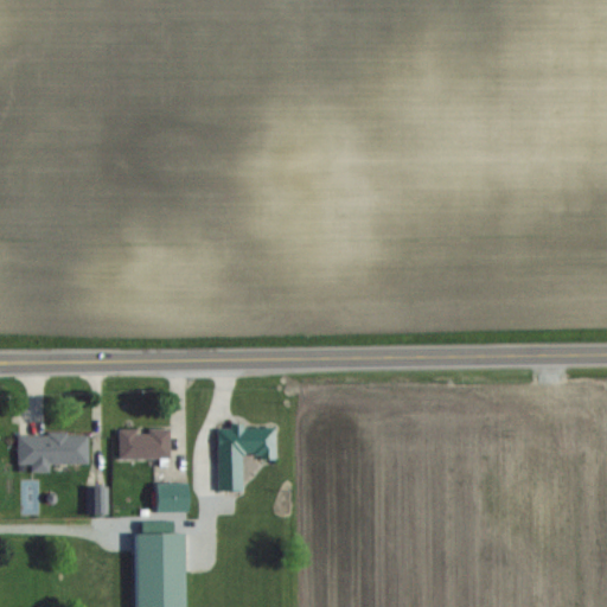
[(217,490),(242,490),(242,457),(275,457),(275,426),(217,427),(217,490)]
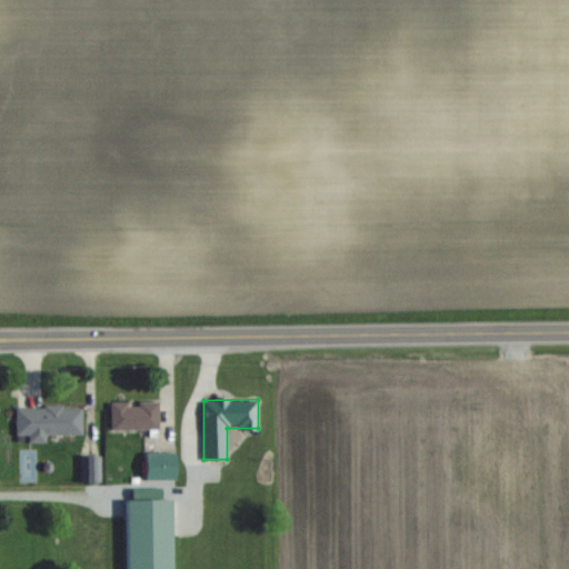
[(158,402),(111,402),(111,430),(158,430),(158,402)]
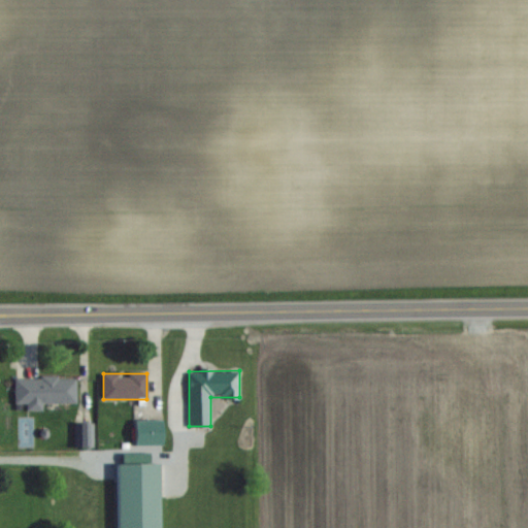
[(77,403),(76,376),(14,377),(15,405),(27,405),(27,410),(44,409),(44,403),(77,403)]
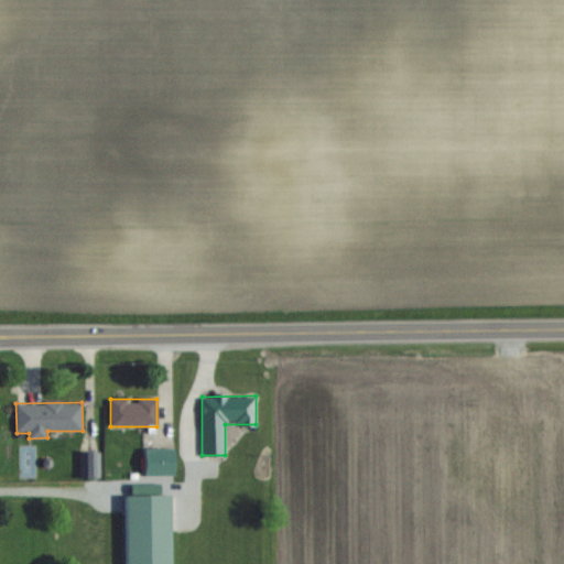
[(144,448),(144,476),(174,476),(174,448),(144,448)]
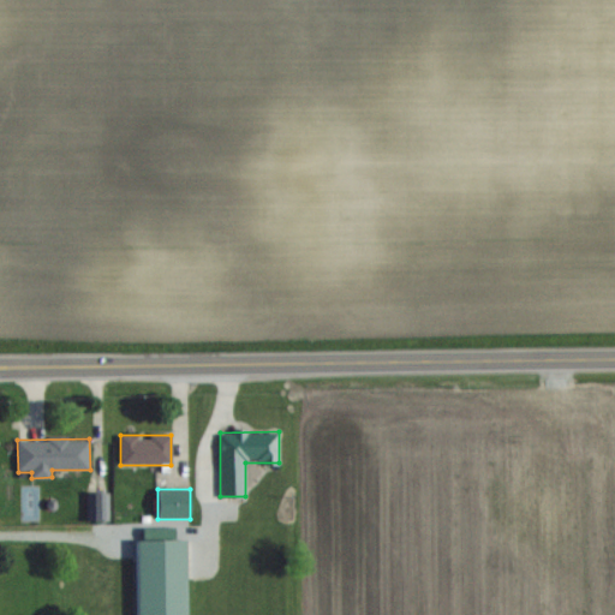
[(88,521),(108,521),(108,493),(88,493),(88,521)]
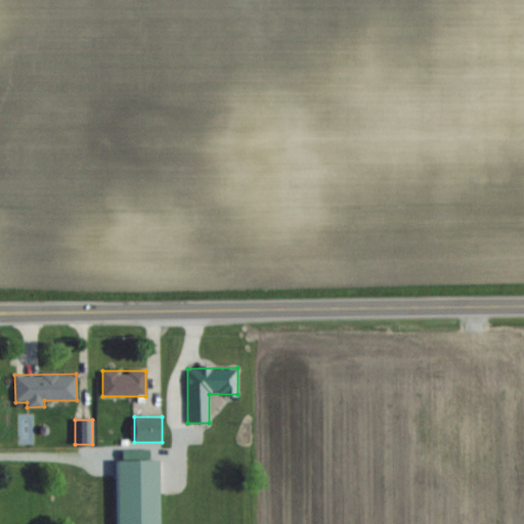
[(116,461),(115,523),(157,523),(158,461),(116,461)]
